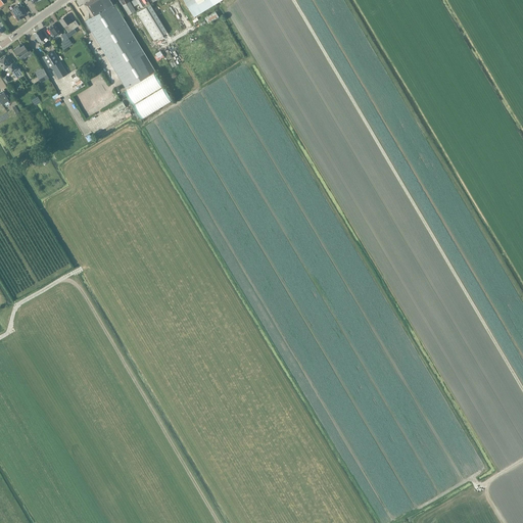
[(91,0),(84,4),(92,17),(86,21),(85,21),(123,83),(126,89),(155,70),(114,3),(115,3),(113,0),(91,0)]
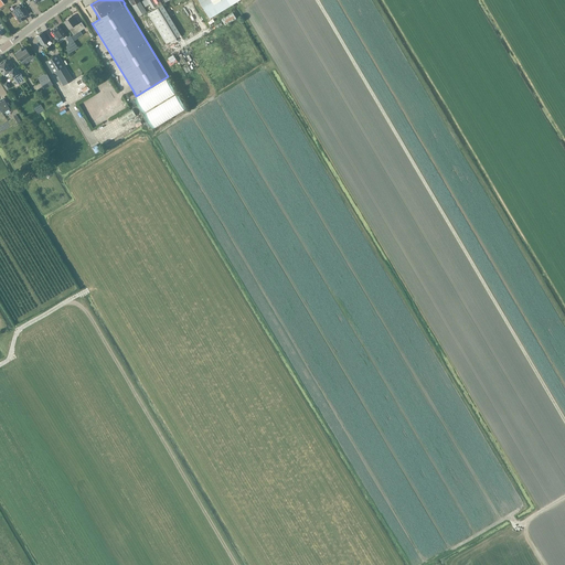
[(129,0),(139,16),(147,11),(139,0),(129,0)]
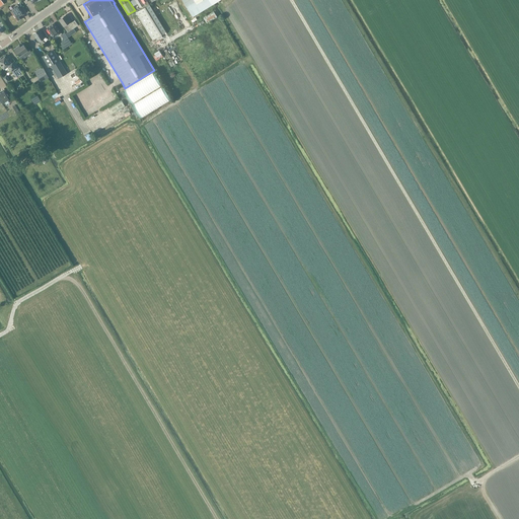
[(133,0),(131,1),(134,6),(138,4),(140,8),(141,9),(146,6),(144,3),(147,1),(148,0),(150,0),(152,2),(155,0),(133,0)]
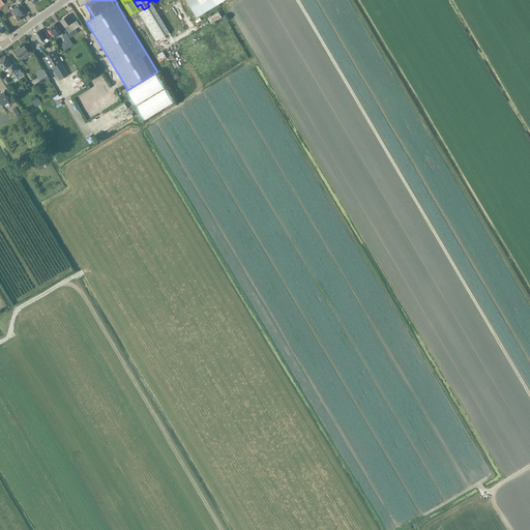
[(186,0),(198,17),(221,2),(225,0),(186,0)]
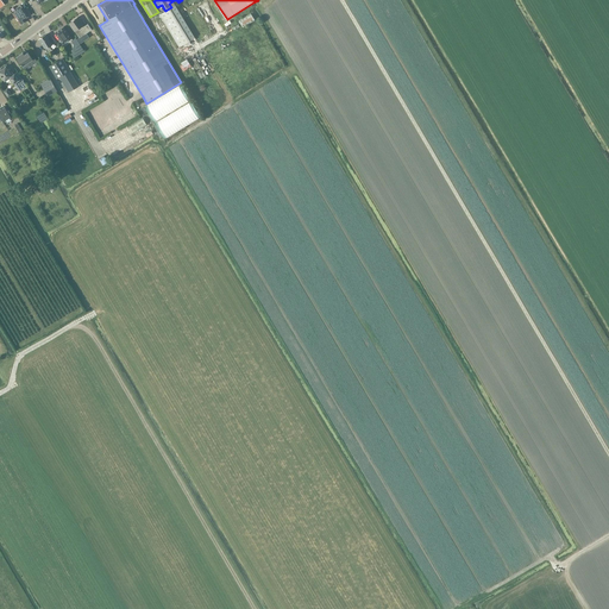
[(165,11),(159,14),(180,46),(195,37),(173,1),(169,4),(171,7),(165,11)]
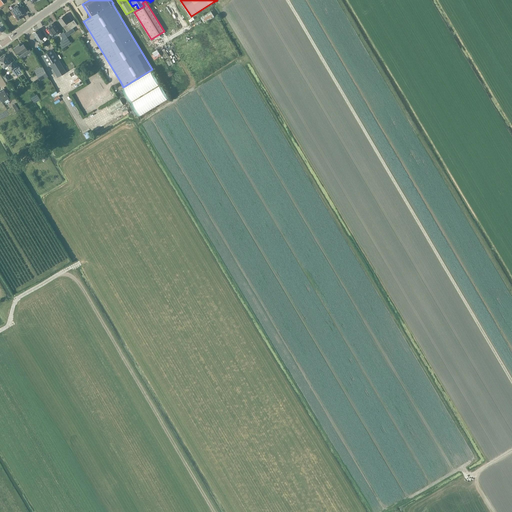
[(10,11),(17,21),(18,20),(19,20),(20,19),(20,18),(21,18),(20,16),(24,14),(17,4),(14,7),(15,8),(10,11)]
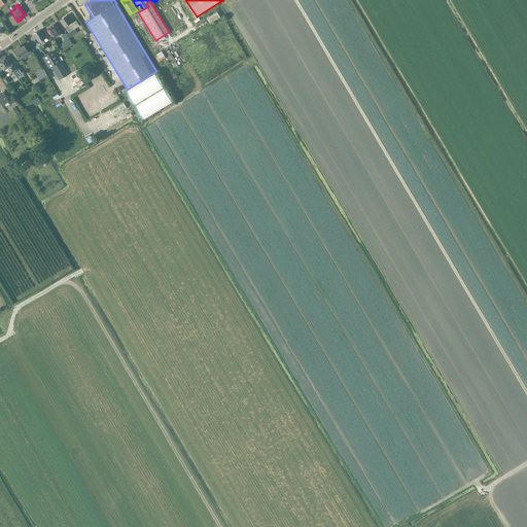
[(206,20),(209,24),(220,16),(216,12),(206,20)]
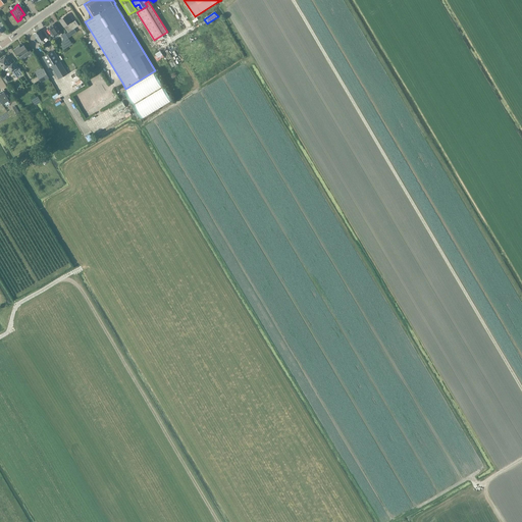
[(68,33),(79,25),(75,20),(72,22),(66,14),(59,19),(68,33)]
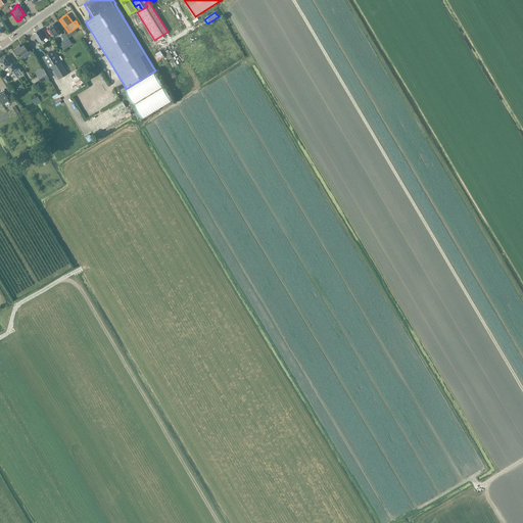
[(61,33),(55,22),(48,28),(54,38),(61,33)]
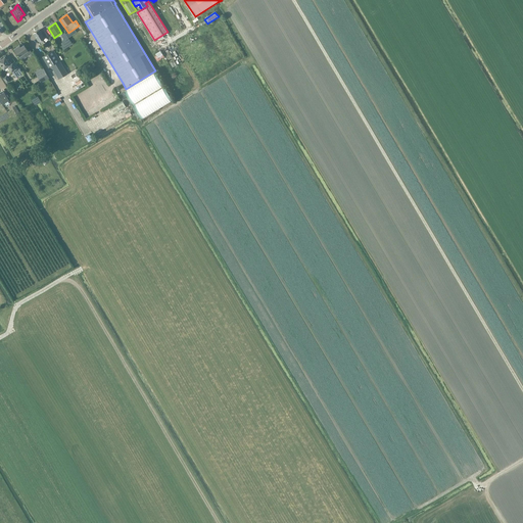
[(34,34),(41,45),(45,43),(43,40),(48,36),(44,31),(41,32),(40,30),(34,34)]
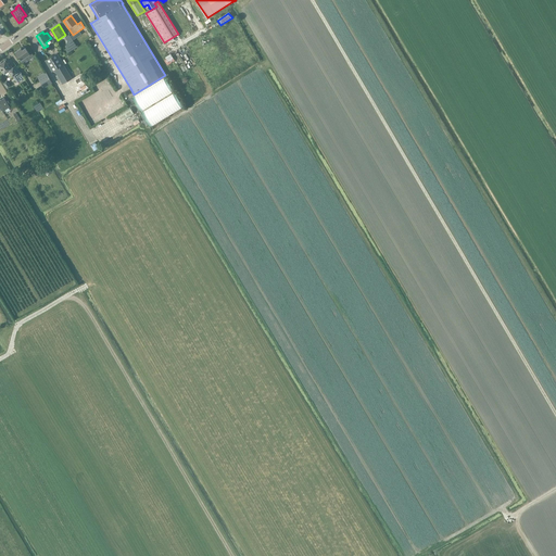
[(77,47),(70,35),(65,37),(73,49),(77,47)]
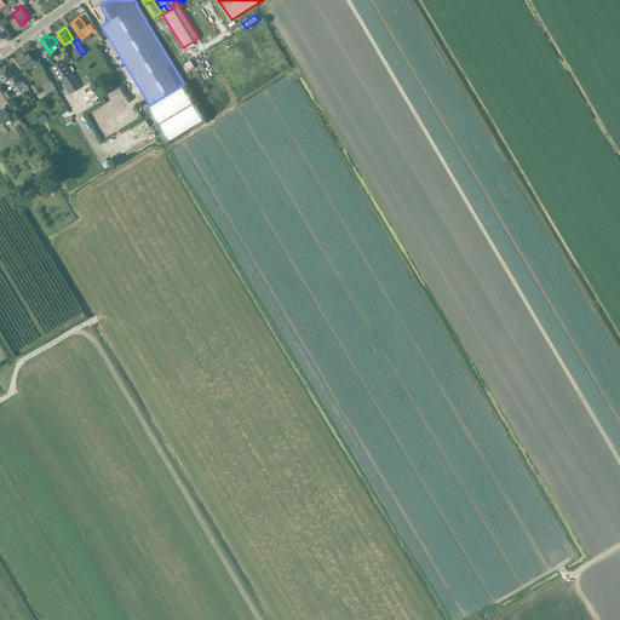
[(24,55),(18,59),(27,72),(39,63),(35,59),(34,59),(29,53),(26,56),(24,55)]
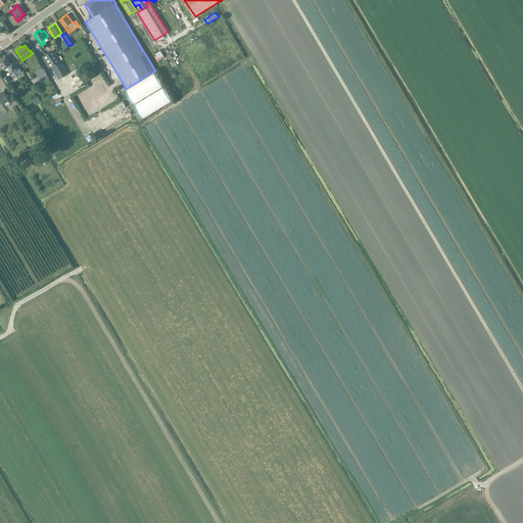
[(54,50),(43,57),(49,67),(51,66),(59,80),(68,75),(54,50)]
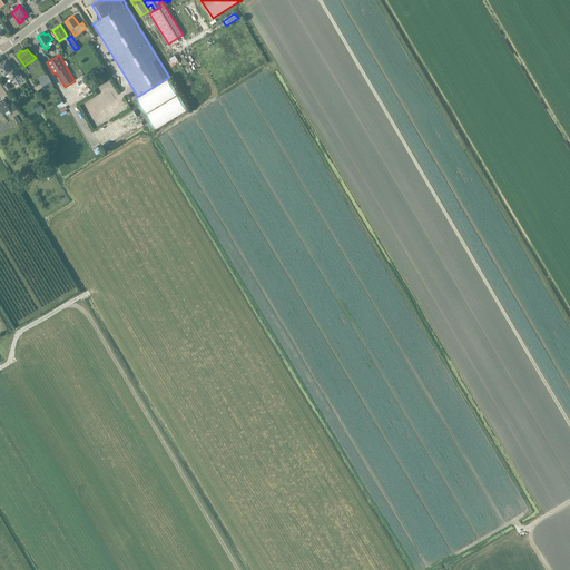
[(167,60),(170,67),(179,61),(175,55),(167,60)]
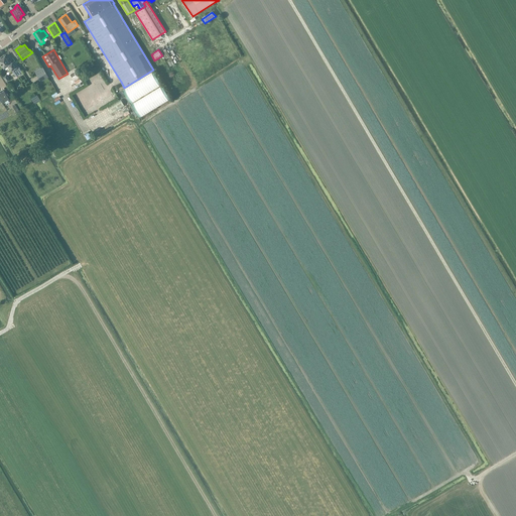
[(1,57),(0,57),(0,63),(0,65),(1,63),(5,69),(8,66),(16,78),(23,73),(14,60),(12,62),(10,63),(5,56),(2,58),(1,57)]
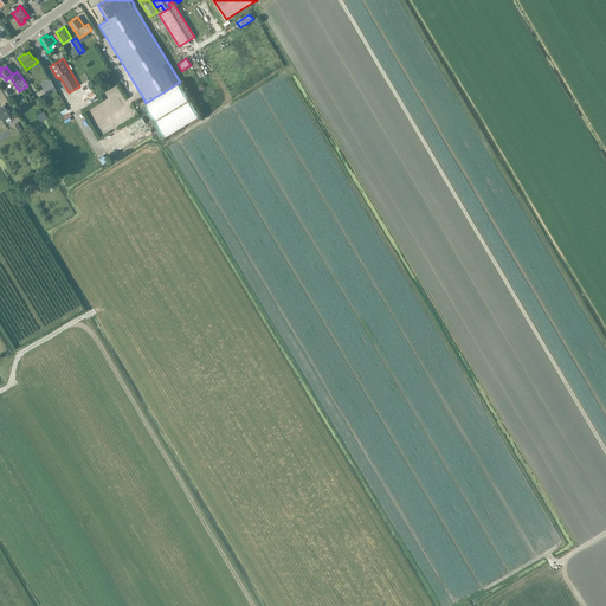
[(52,82),(43,86),(49,96),(50,95),(57,91),(52,82)]
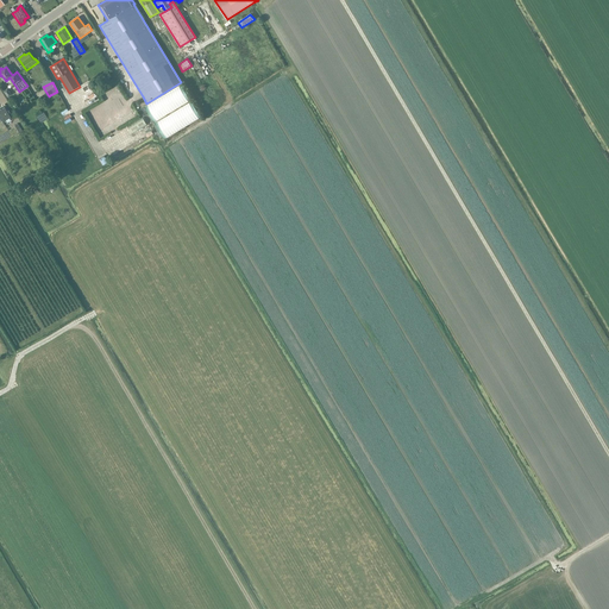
[(146,107),(156,123),(192,100),(182,86),(146,107)]
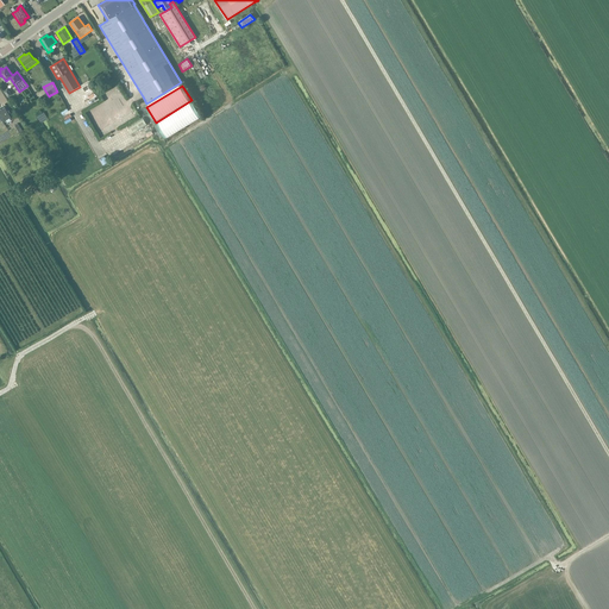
[(77,107),(86,105),(83,98),(75,100),(77,107)]
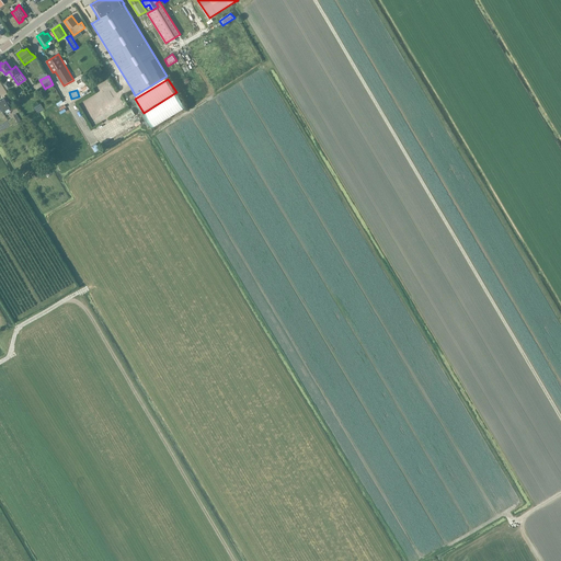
[(145,115),(153,128),(186,109),(178,94),(145,115)]
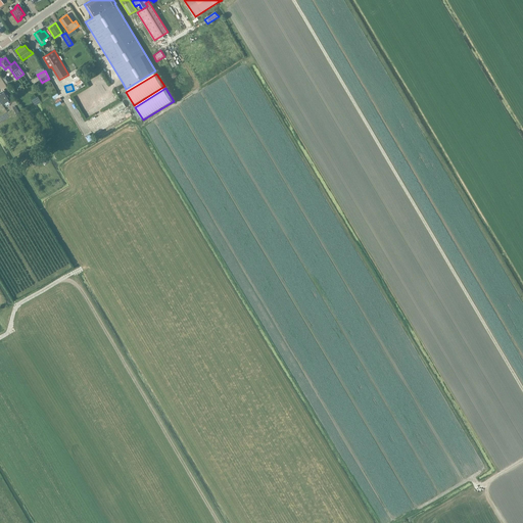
[(6,90),(0,93),(0,100),(1,102),(4,106),(12,101),(6,90)]
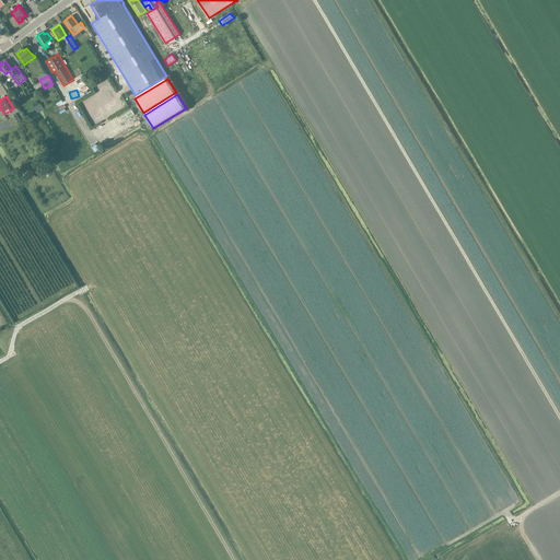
[(139,119),(136,115),(132,109),(118,117),(125,129),(133,125),(132,123),(139,119)]
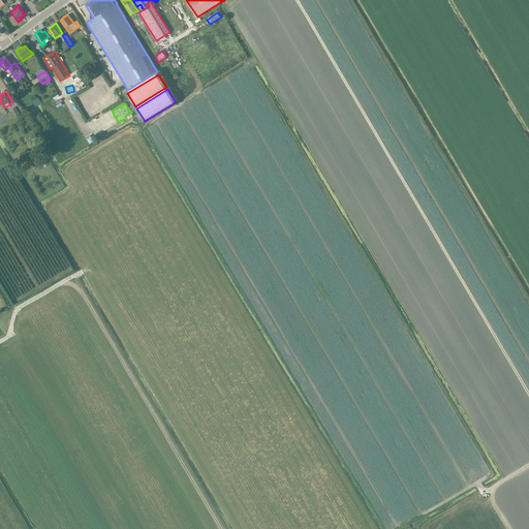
[(73,120),(76,125),(84,137),(93,132),(91,129),(86,132),(76,118),(73,120)]
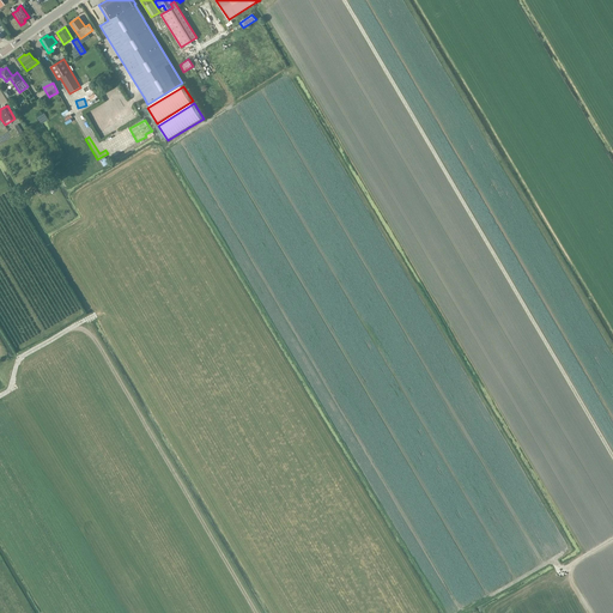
[(131,139),(123,143),(126,149),(134,144),(131,139)]
